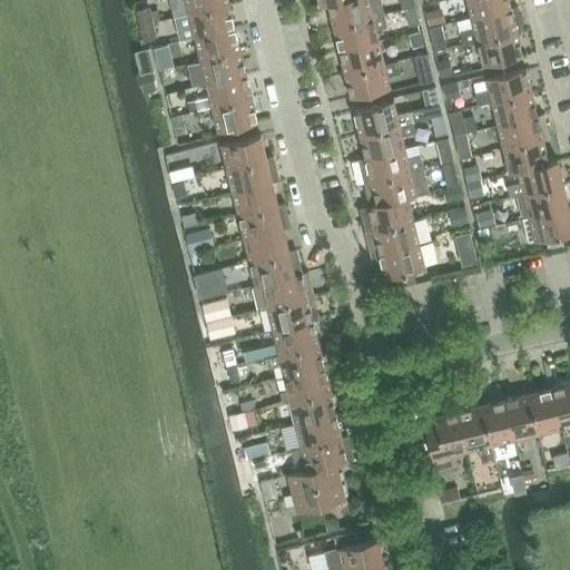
[(186,0),(190,13),(229,3),(228,0),(186,0)]
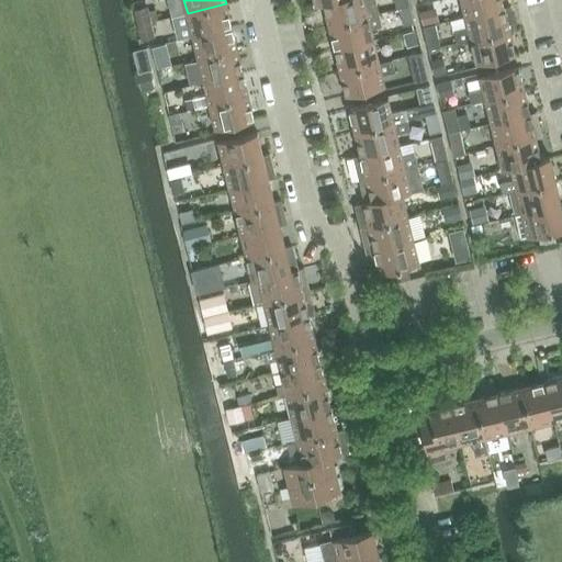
[(329,26),(380,14),(375,0),(336,0),(324,3),(324,4),(329,26)]
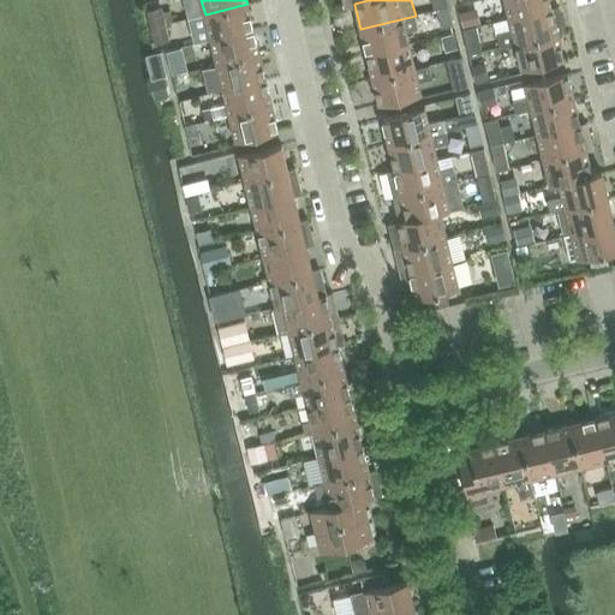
[(447,0),(431,0),(435,10),(437,10),(449,6),(447,0)]
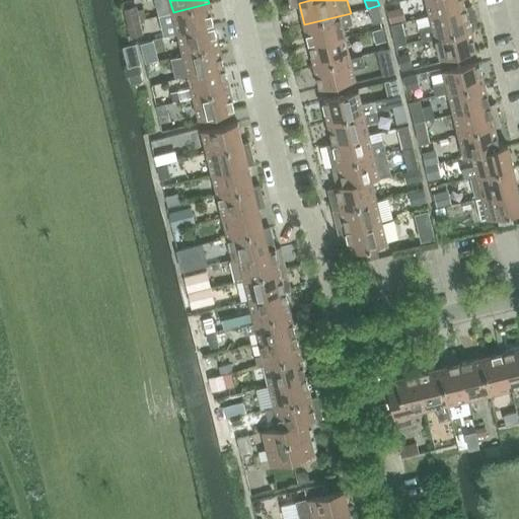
[(389,0),(392,10),(406,7),(404,0),(389,0)]
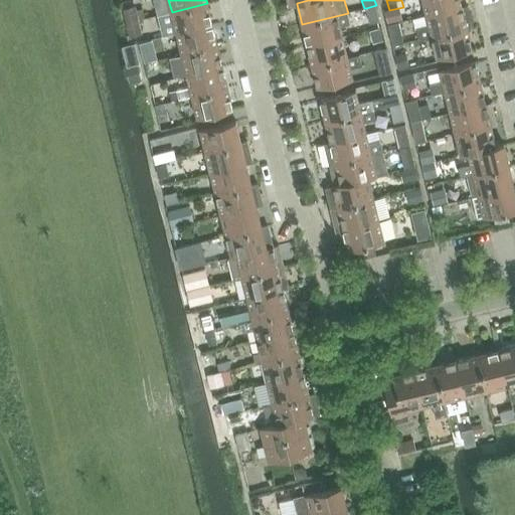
[(421,0),(426,16),(462,7),(460,0),(421,0)]
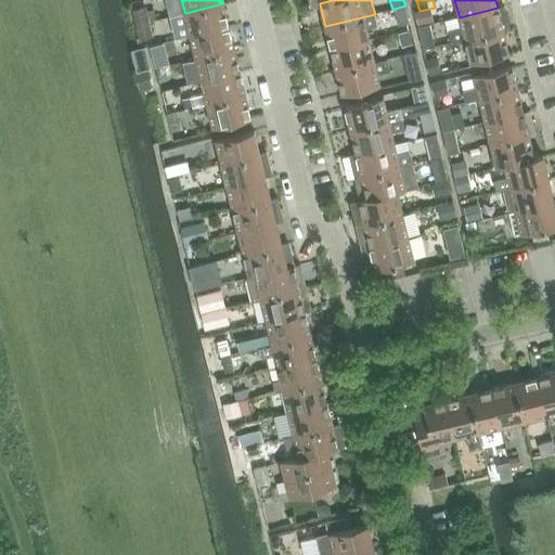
[(229,27),(223,3),(185,13),(191,36),(229,27)]
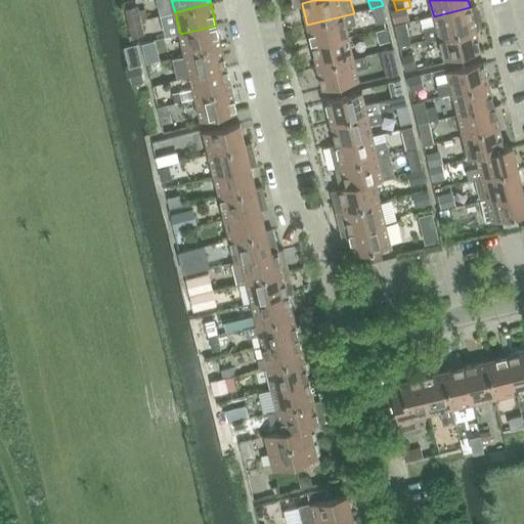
[(383,5),(373,8),(376,25),(386,22),(383,5)]
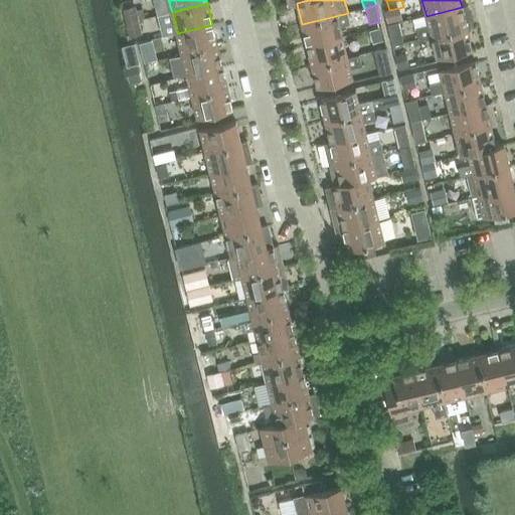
[(130,22),(139,20),(137,11),(136,6),(126,8),(130,22)]
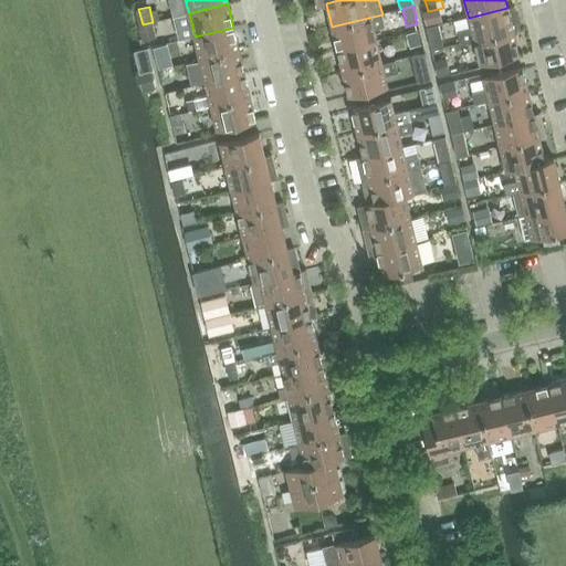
[(461,43),(474,41),(513,31),(520,30),(516,13),(510,14),(507,8),(469,18),(471,28),(458,31),(461,43)]
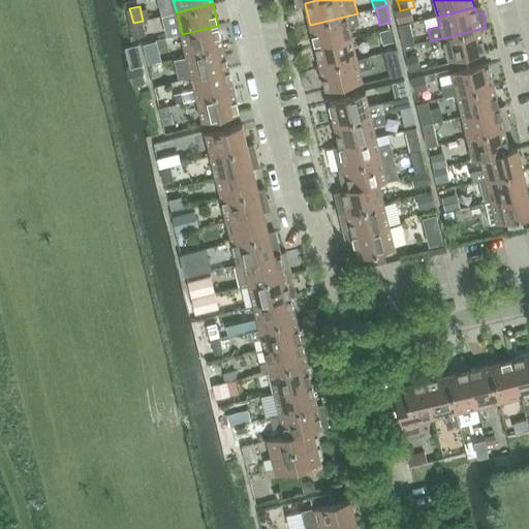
[(409,8),(396,12),(399,24),(411,21),(409,8)]
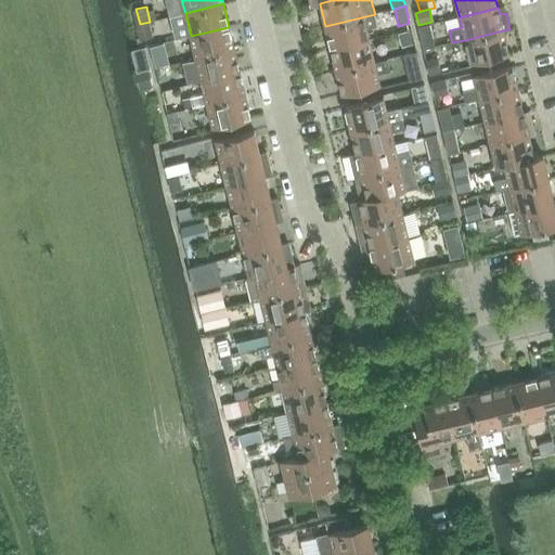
[(154,10),(147,12),(150,22),(156,21),(154,10)]
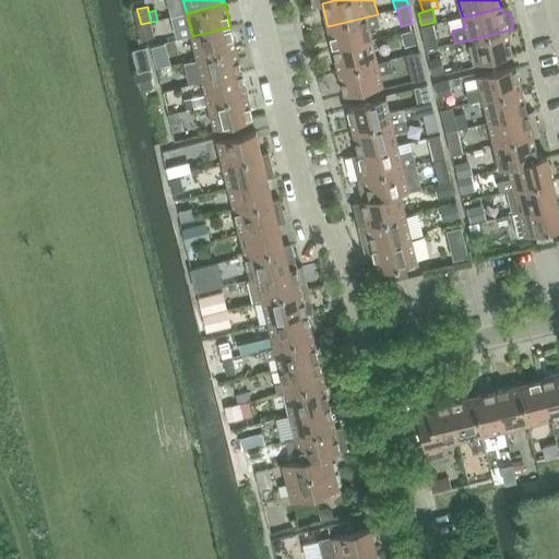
[(371,39),(369,28),(380,26),(378,14),(328,26),(333,49),(371,39)]
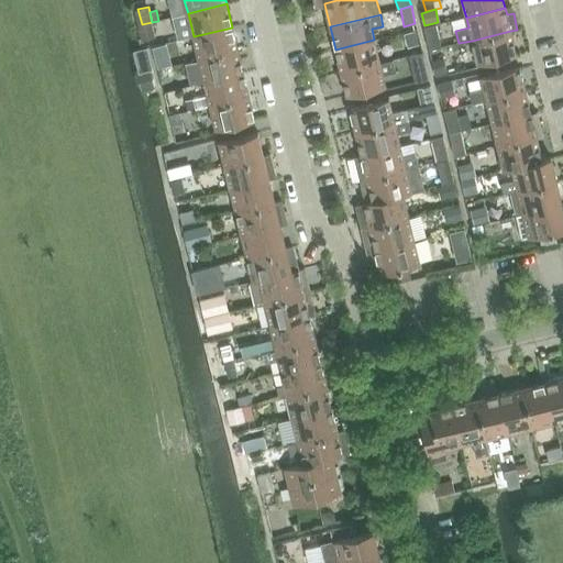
[(152,22),(142,24),(145,40),(155,37),(152,22)]
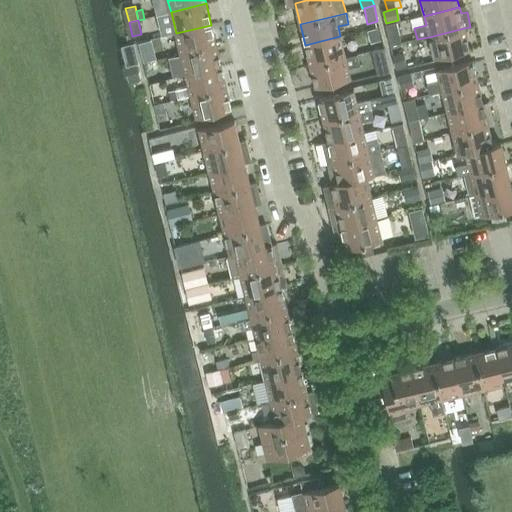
[(397,22),(385,25),(390,46),(402,43),(397,22)]
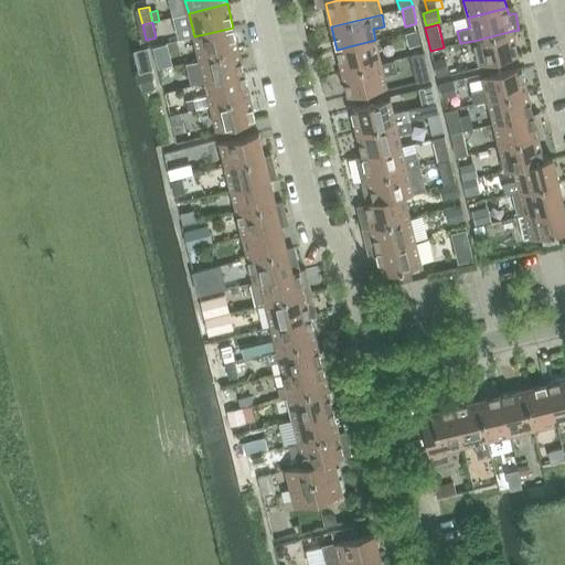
[(194,36),(200,60),(238,50),(233,28),(194,36)]
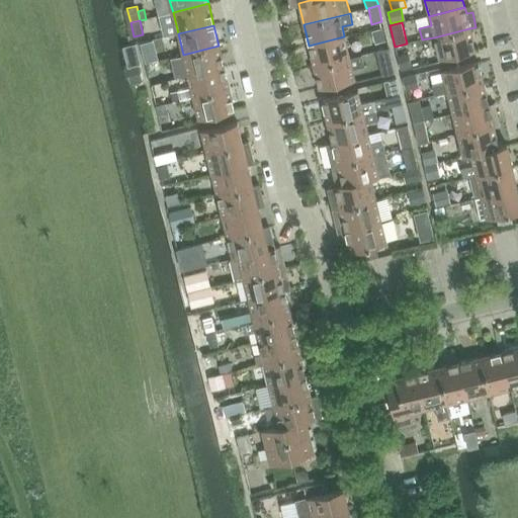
[(434,37),(439,59),(476,51),(469,28),(434,37)]
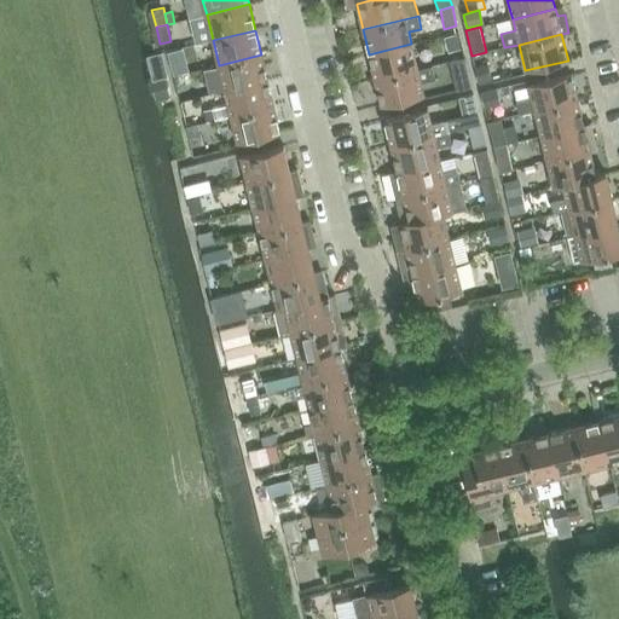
[(456,35),(447,36),(451,50),(460,47),(456,35)]
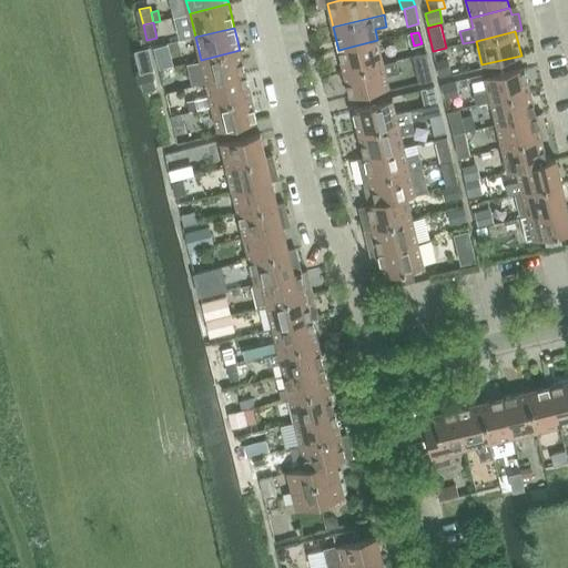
[(338,50),(344,73),(384,63),(377,40),(338,50)]
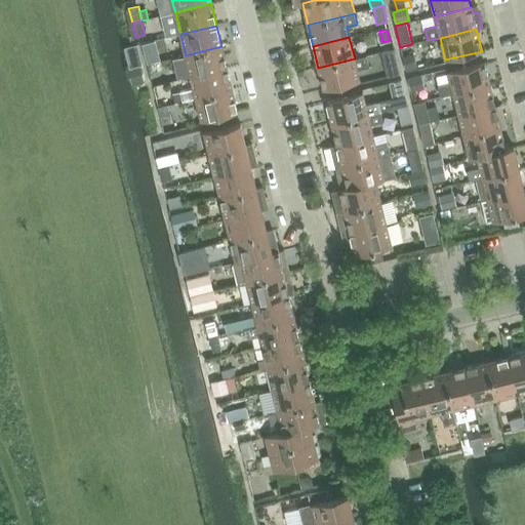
[(137,45),(125,47),(130,68),(142,65),(137,45)]
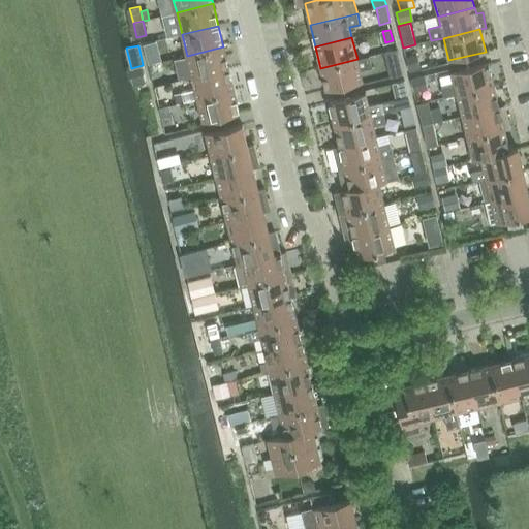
[(187,56),(192,78),(228,69),(223,47),(187,56)]
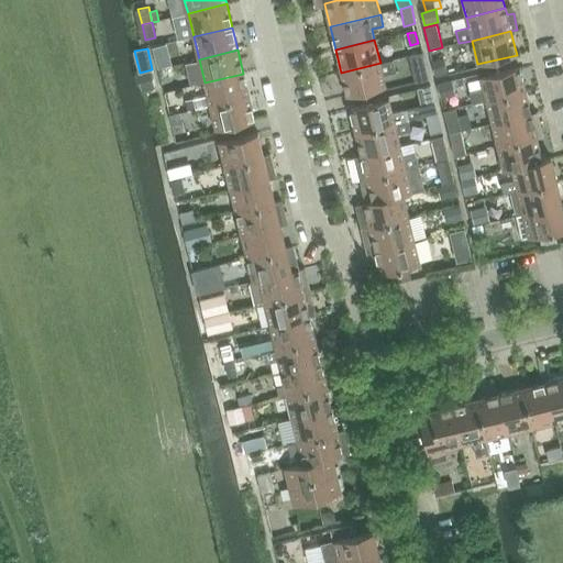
[(422,53),(409,56),(414,70),(426,67),(422,53)]
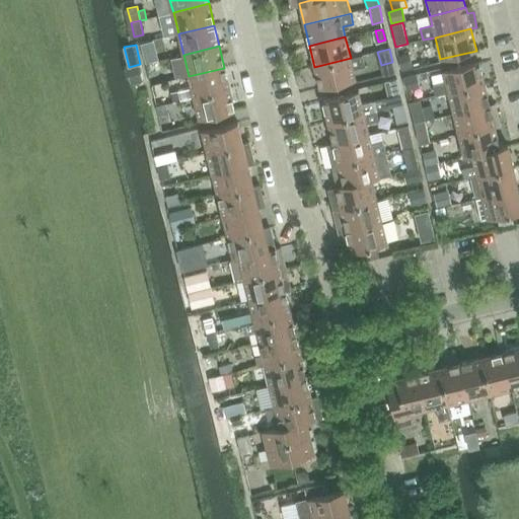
[(409,54),(397,56),(401,72),(413,69),(409,54)]
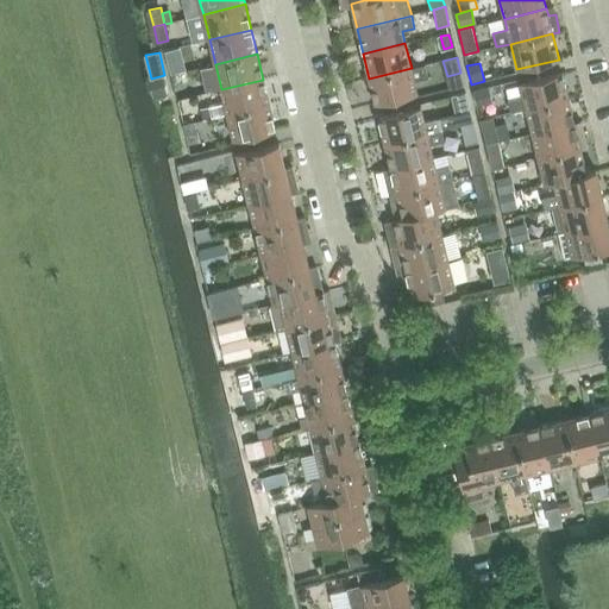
[(375,104),(383,102),(418,94),(414,81),(428,77),(425,64),(412,68),(369,79),(375,104)]
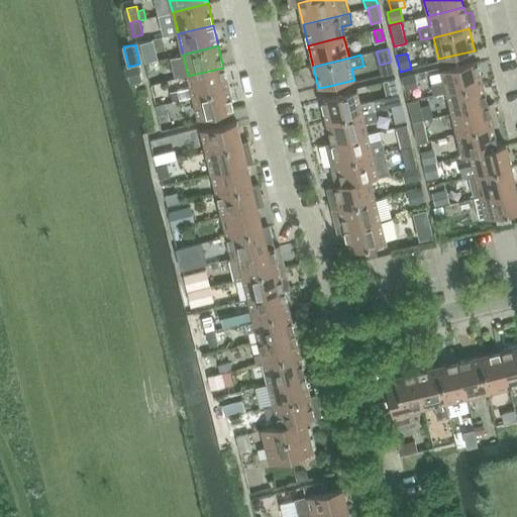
[(431,85),(434,96),(446,93),(483,84),(477,62),(441,71),(444,82),(431,85)]
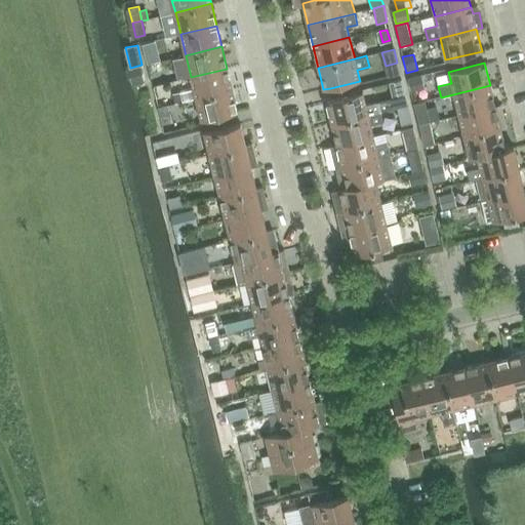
[(138,68),(129,70),(133,84),(142,82),(145,81),(140,67),(138,68)]
